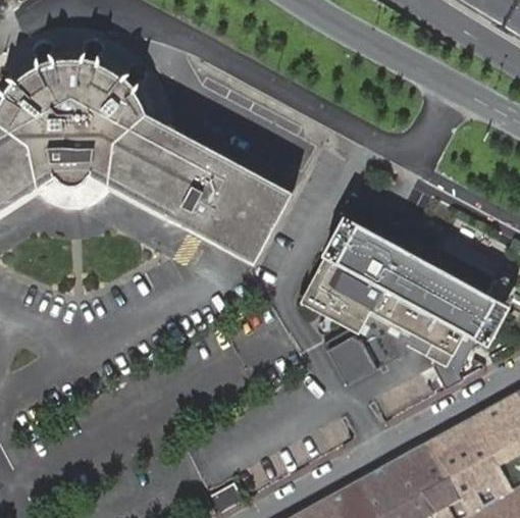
[(0,213),(50,180),(56,187),(60,189),(67,192),(72,192),(81,190),(84,188),(88,186),(93,179),(253,266),(293,193),(146,114),(142,105),(135,92),(137,88),(138,84),(134,87),(126,79),(130,75),(125,74),(121,78),(109,69),(98,63),(98,59),(95,55),(94,60),(84,57),(85,52),(81,55),(79,59),(62,59),(54,60),(52,56),(47,54),(49,59),(39,62),(37,57),(35,62),(35,66),(26,71),(13,83),(8,81),(4,81),(8,85),(1,93),(0,92),(0,97),(1,98),(0,100),(0,213)]
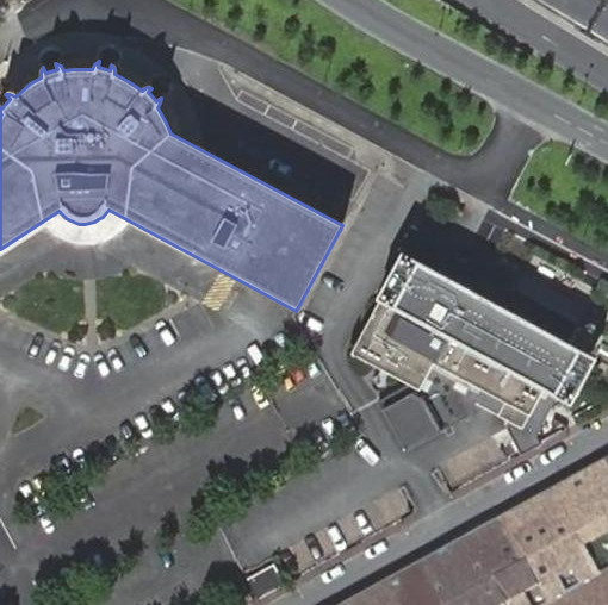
[(502,434),(516,460),(557,437),(551,426),(544,423),(556,399),(569,405),(595,357),(565,343),(572,330),(476,279),(466,297),(398,261),(347,359),(405,390),(374,407),(402,456),(464,422),(471,410),(504,428),(502,434)]
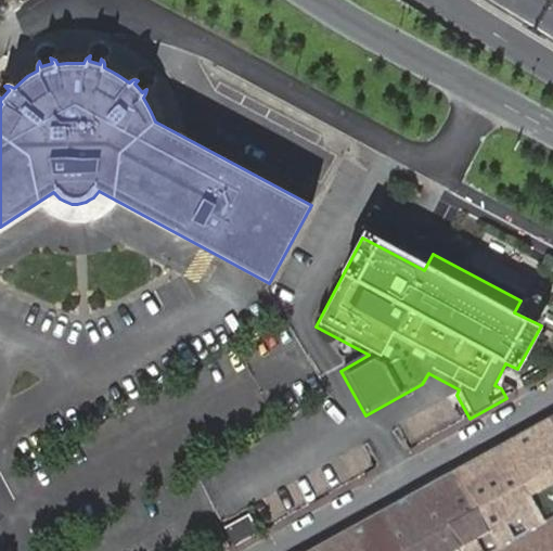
[(542,533),(552,526),(552,434),(549,426),(499,453),(542,533)]
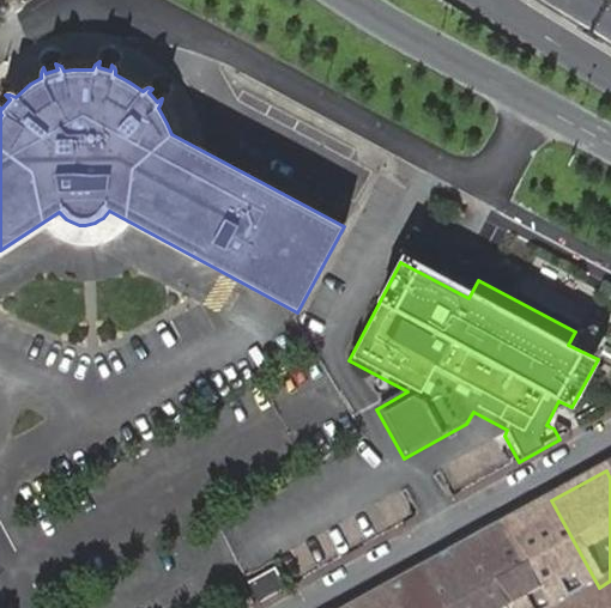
[(563,607),(599,588),(551,500),(502,528),(544,607),(563,607)]
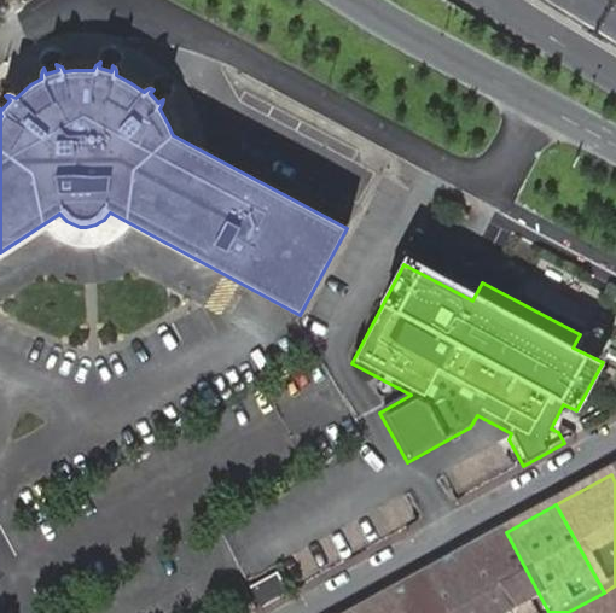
[(471,552),(505,612),(548,612),(506,532),(471,552)]
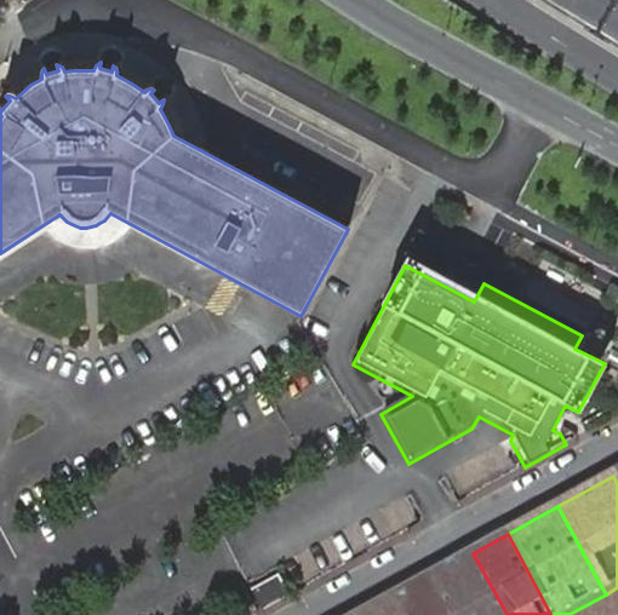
[(422,581),(440,614),(507,614),(473,553),(422,581)]
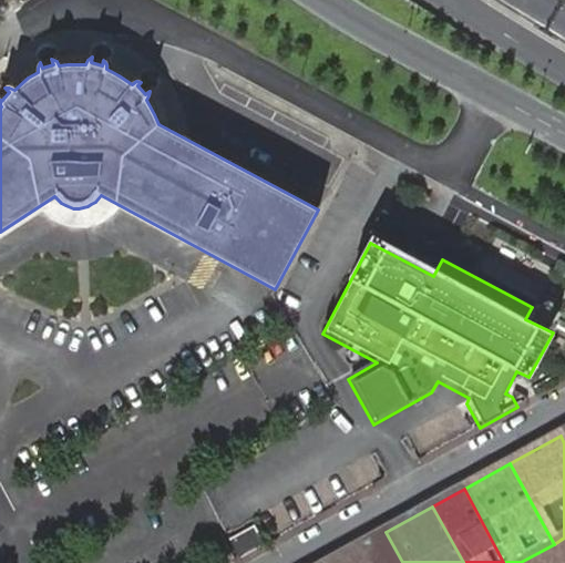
[(264,550),(252,528),(227,541),(228,542),(238,562),(242,562),(264,550)]
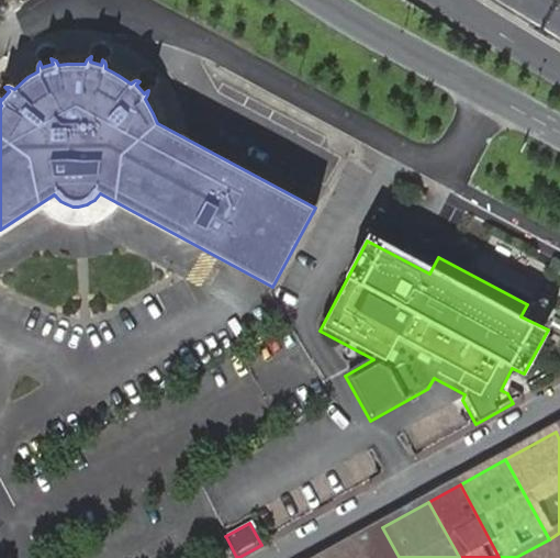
[(351,545),(358,557),(399,557),(382,527),(351,545)]
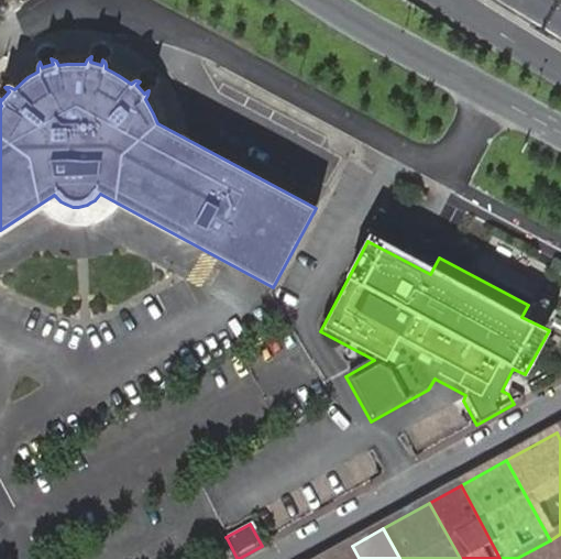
[(560,558),(560,534),(550,540),(517,558),(560,558)]
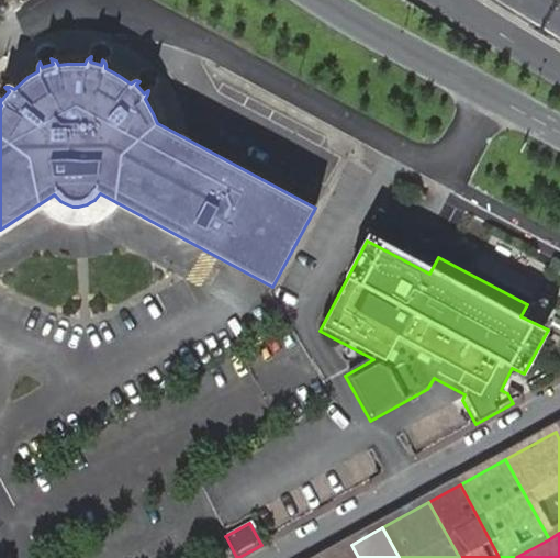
[(358,557),(351,545),(327,557),(358,557)]
